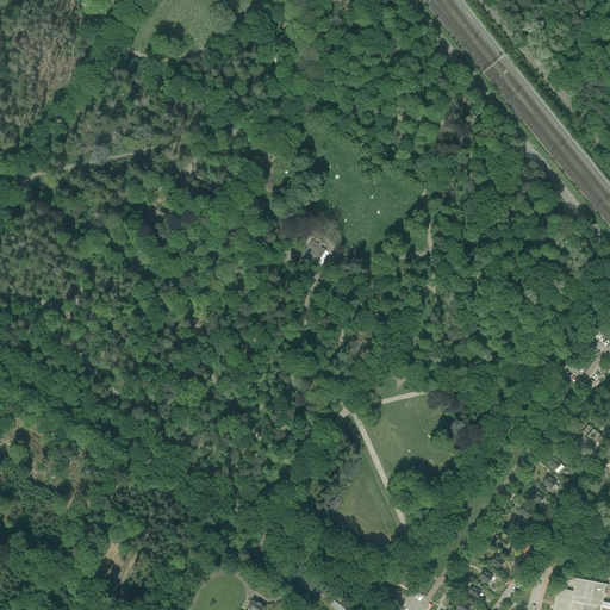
[(302,246),(298,251),(306,256),(311,259),(317,263),(325,250),(321,248),(321,247),(311,241),(306,248),(302,246)]
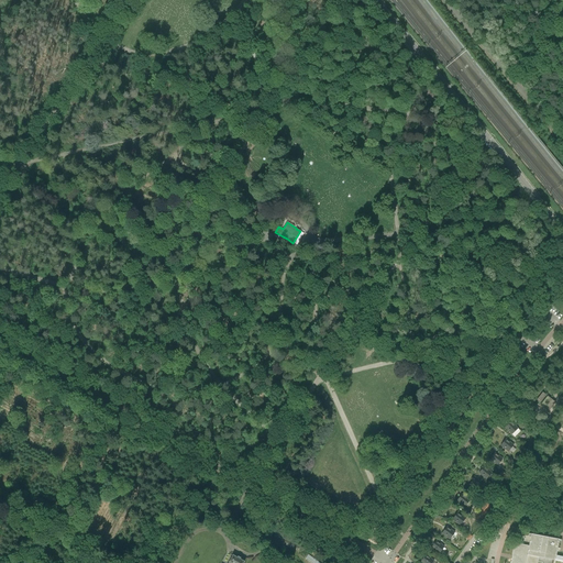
[(522,342),(519,348),(530,353),(533,348),(522,342)]
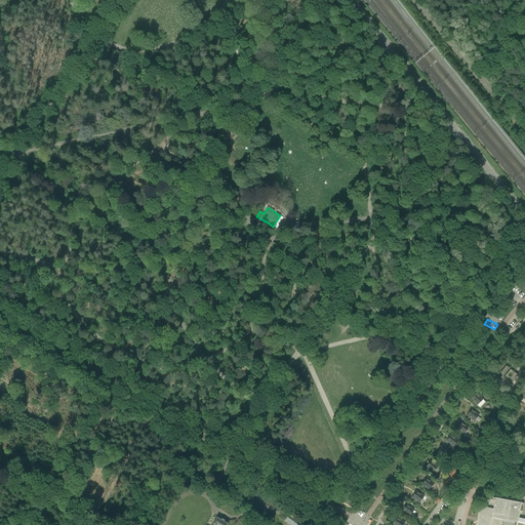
[(499,373),(513,382),(519,374),(506,365),(499,373)]
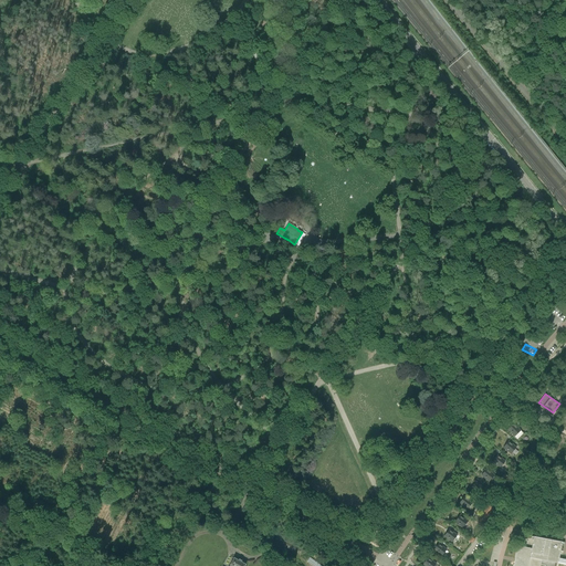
[(513,425),(507,430),(511,433),(514,437),(514,438),(521,432),(520,431),(516,428),(513,425)]
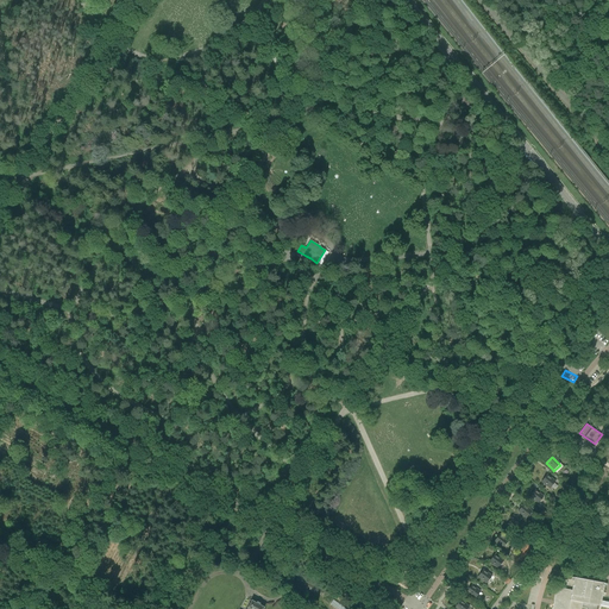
[(541,482),(546,485),(550,489),(554,482),(546,476),(541,482)]
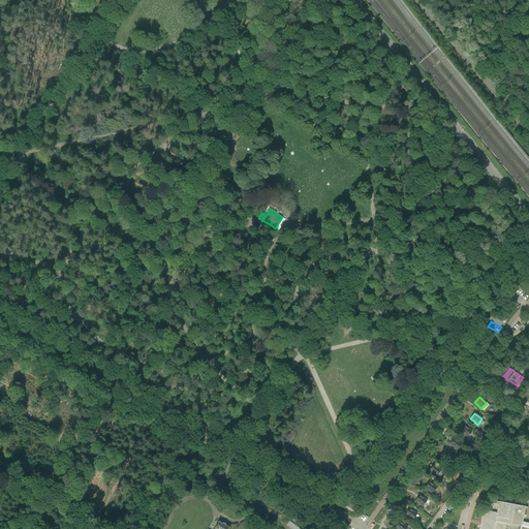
[(460,432),(464,435),(467,437),(471,431),(464,426),(460,432)]
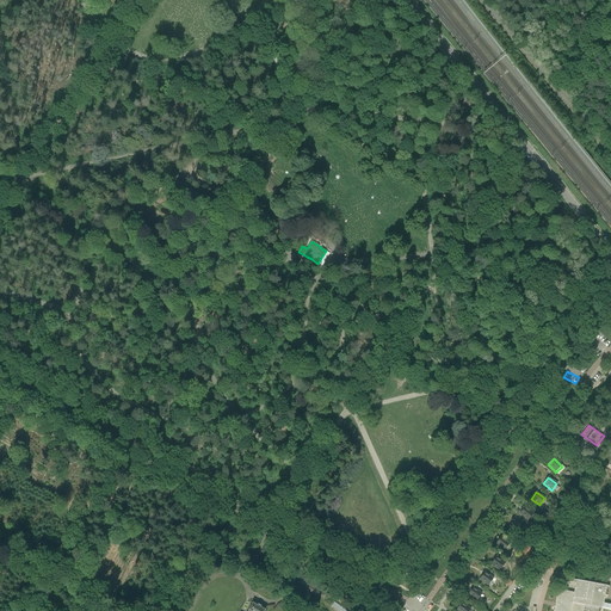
[(519,514),(524,518),(528,520),(532,513),(524,507),(519,514)]
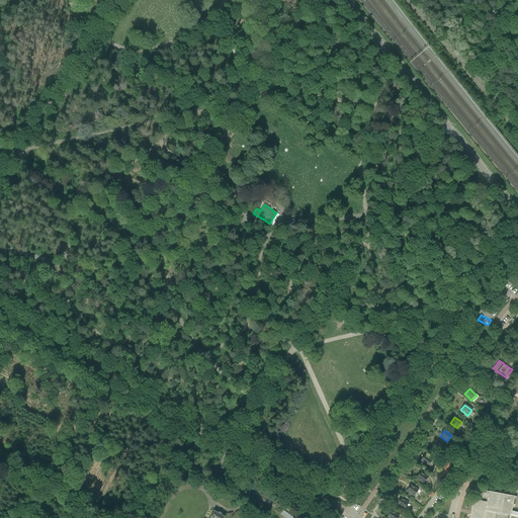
[(431,447),(434,450),(437,453),(442,447),(435,441),(431,447)]
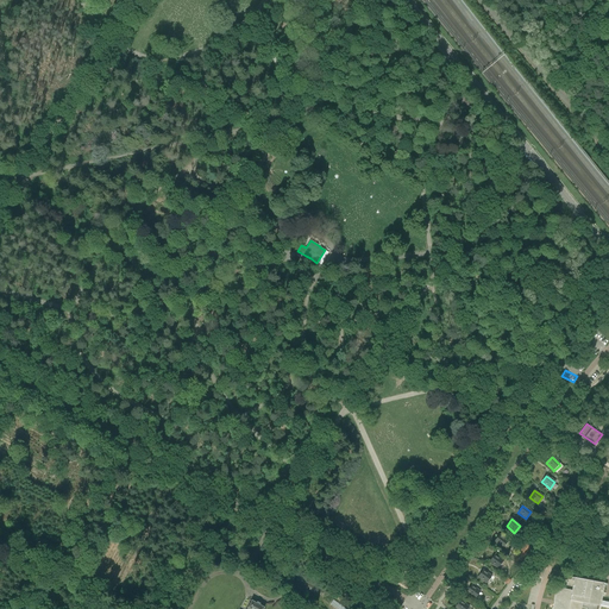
[(498,535),(494,542),(498,546),(502,548),(503,547),(506,548),(507,550),(510,546),(509,545),(506,542),(508,541),(504,539),(498,535)]
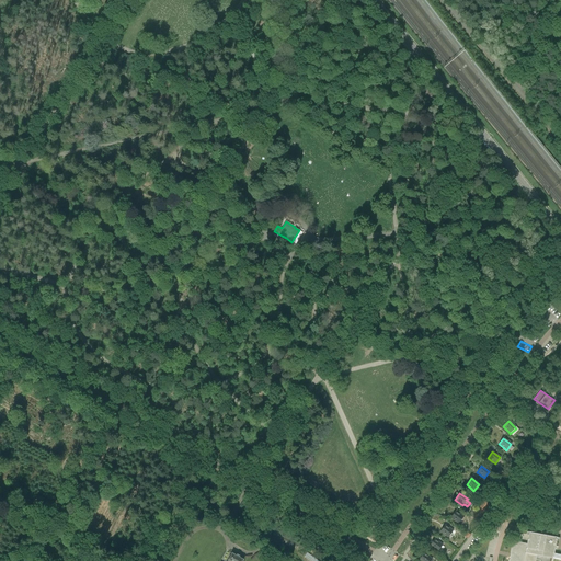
[(450,517),(455,521),(458,524),(464,517),(455,511),(450,517)]
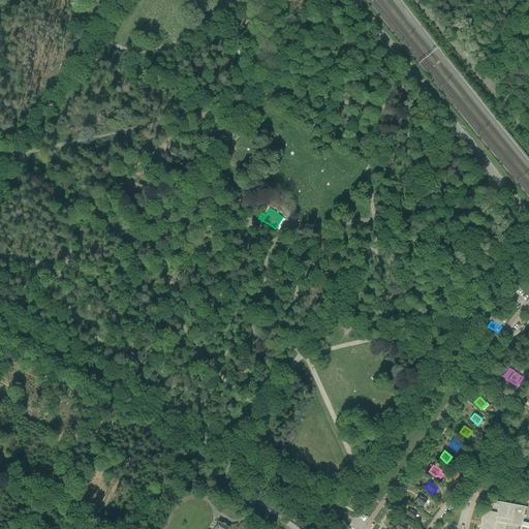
[(470,489),(465,500),(470,502),(475,491),(470,489)]
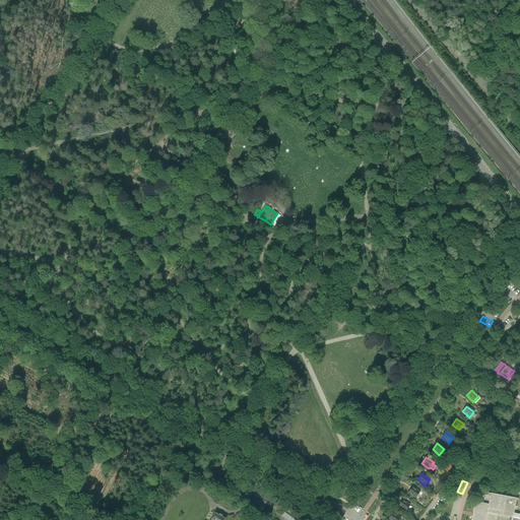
[(407,493),(411,496),(414,499),(419,493),(412,486),(407,493)]
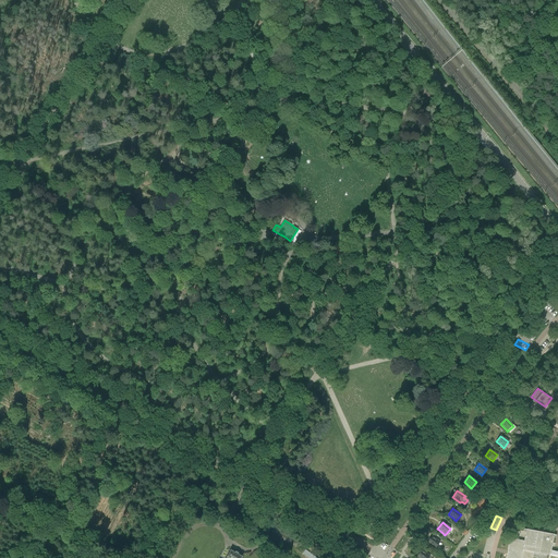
[(508,549),(506,557),(549,557),(550,556),(557,556),(557,552),(550,550),(552,549),(554,537),(556,537),(556,535),(524,529),(523,532),(525,532),(524,541),(510,538),(508,549)]
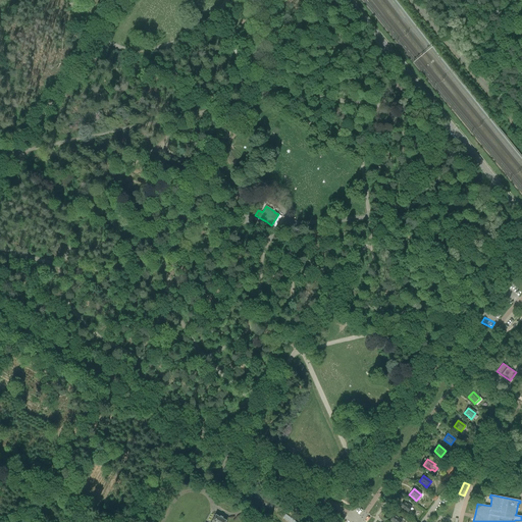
[(264,500),(261,505),(271,510),(274,504),(264,500)]
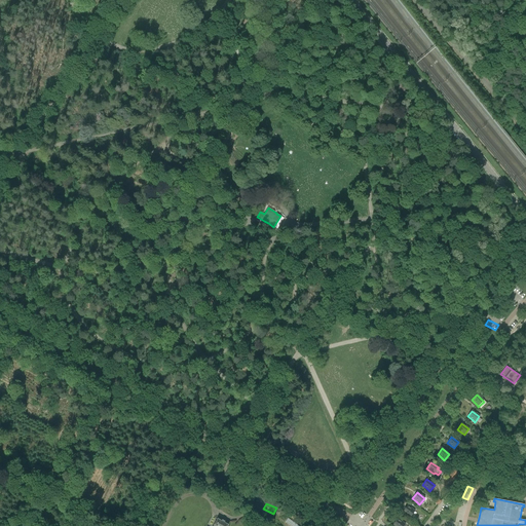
[(403,512),(407,515),(410,518),(414,511),(407,505),(403,512)]
